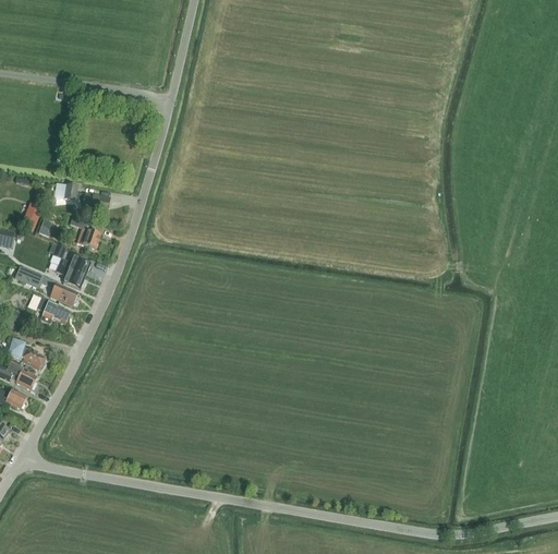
[(67,182),(64,196),(74,199),(74,201),(74,203),(76,205),(77,207),(80,208),(82,209),(106,214),(109,195),(85,192),(76,191),(77,184),(67,182)]
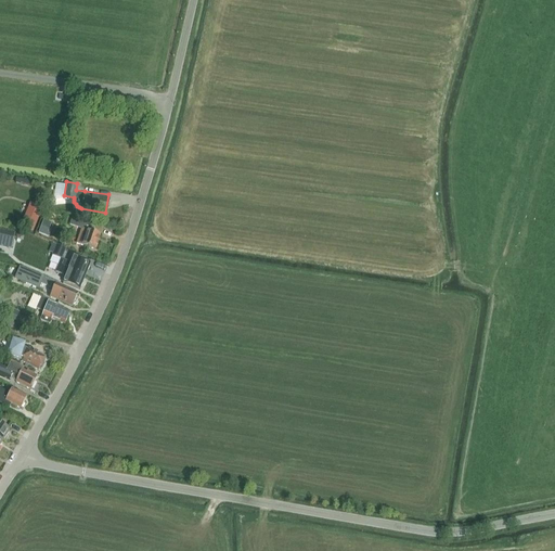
[(42,205),(29,200),(20,225),(33,229),(42,205)]
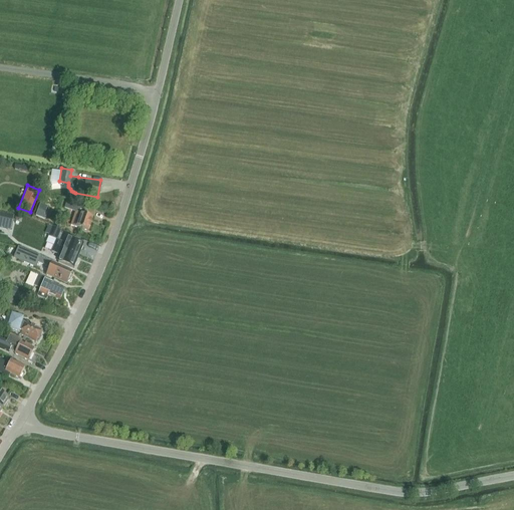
[(92,214),(81,210),(83,204),(66,198),(64,205),(75,208),(70,222),(87,228),(92,214)]
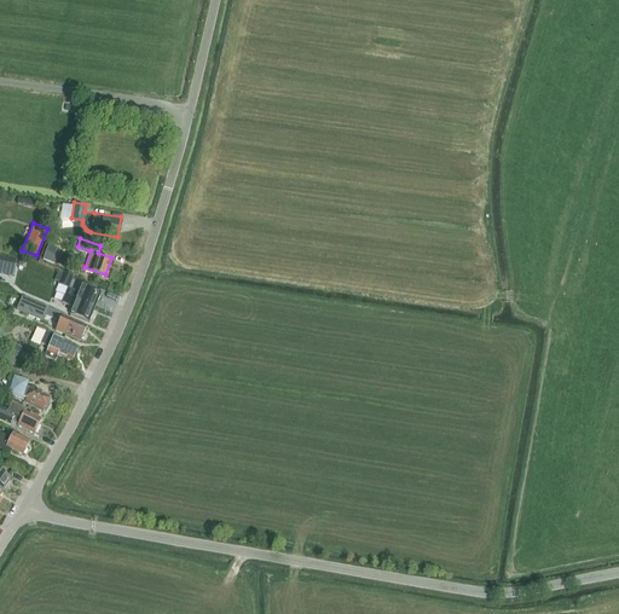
[(47,243),(42,258),(53,262),(56,255),(53,255),(57,245),(47,243)]
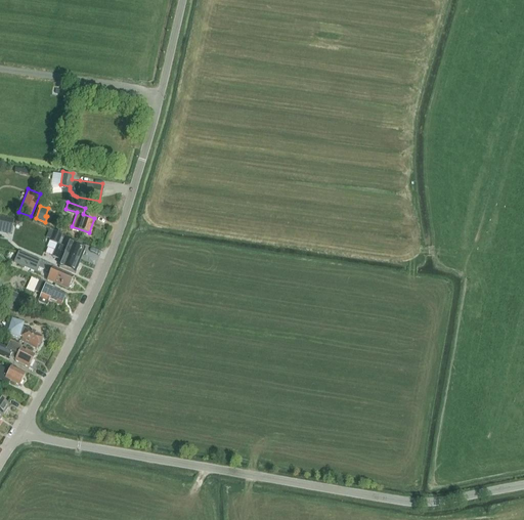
[(13,216),(0,212),(0,227),(10,230),(13,216)]
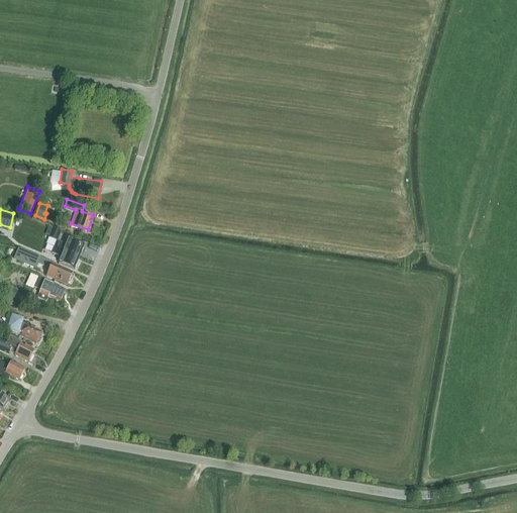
[(48,223),(45,231),(48,233),(48,234),(57,237),(58,238),(62,228),(48,223)]
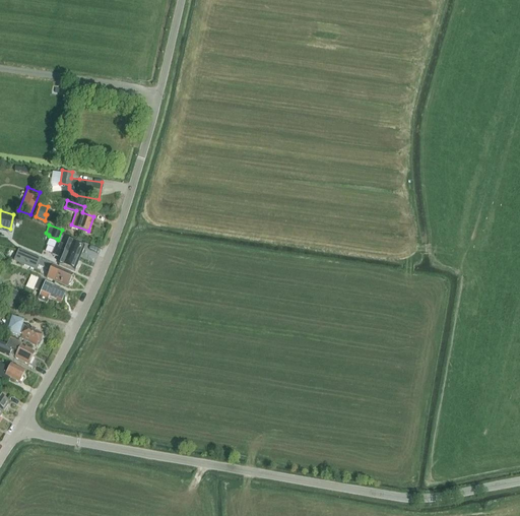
[(57,239),(54,245),(78,255),(83,243),(69,237),(65,247),(63,246),(64,244),(62,243),(62,242),(58,240),(57,239)]
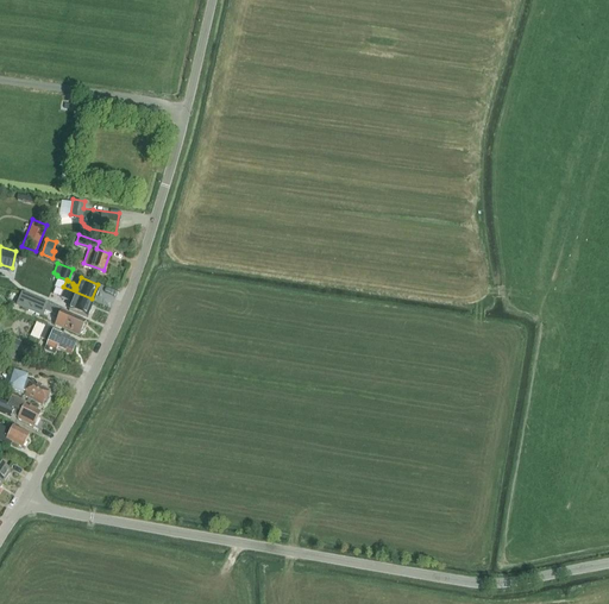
[(92,299),(63,287),(61,294),(68,297),(68,295),(70,296),(71,294),(74,294),(69,306),(86,313),(92,299)]
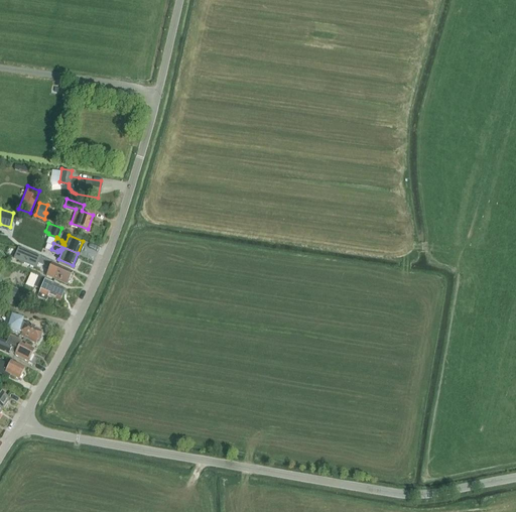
[(17,245),(13,256),(36,266),(38,261),(50,266),(47,272),(53,275),(68,281),(73,270),(55,263),(56,261),(49,257),(48,258),(17,245)]
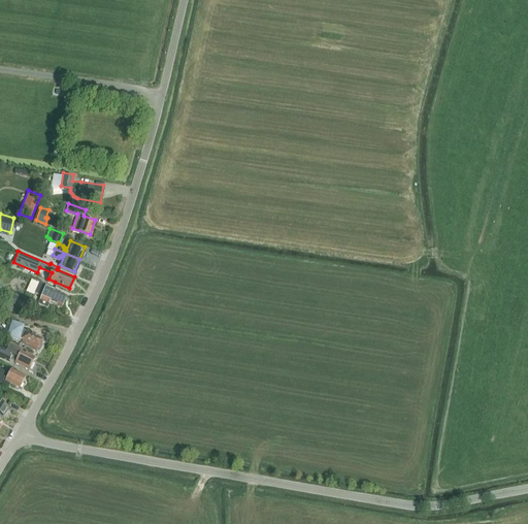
[(30,280),(31,284),(29,290),(36,293),(37,291),(41,293),(38,300),(47,304),(50,300),(61,305),(66,294),(54,288),(55,286),(32,276),(30,280)]
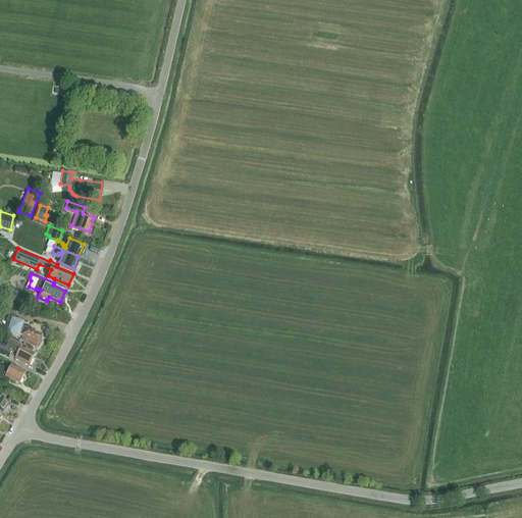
[(6,285),(2,294),(13,299),(15,293),(10,290),(11,288),(6,285)]
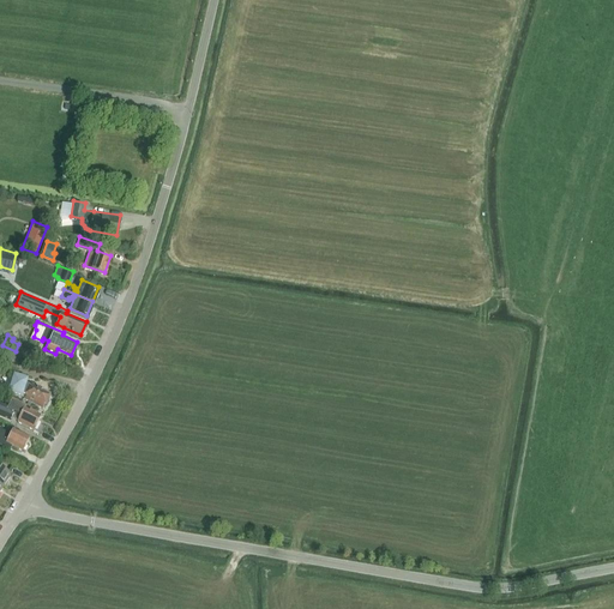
[(24,396),(42,405),(49,391),(31,381),(30,384),(25,381),(28,377),(13,372),(8,389),(22,393),(24,395),(24,396)]
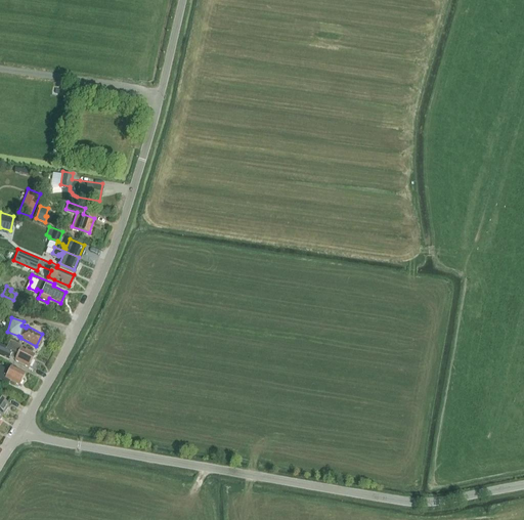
[(0,339),(0,350),(9,355),(11,350),(17,352),(14,357),(29,364),(35,352),(20,345),(22,344),(10,338),(7,343),(0,339)]
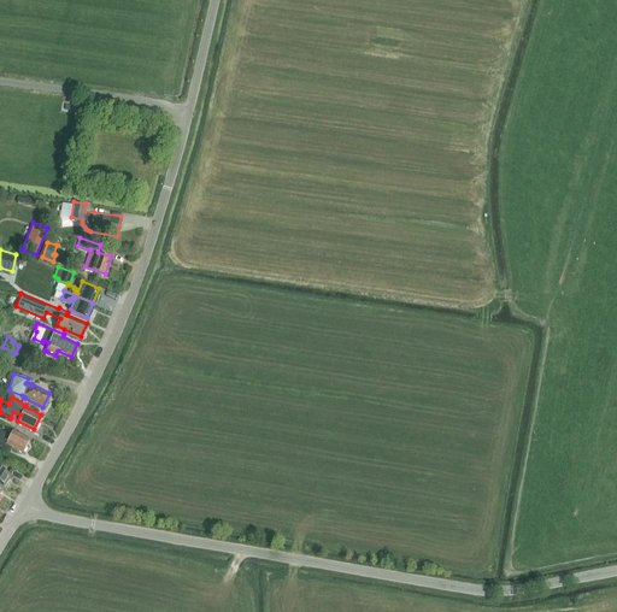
[(0,443),(11,447),(12,443),(23,449),(30,436),(13,427),(7,424),(5,429),(0,428),(0,443)]
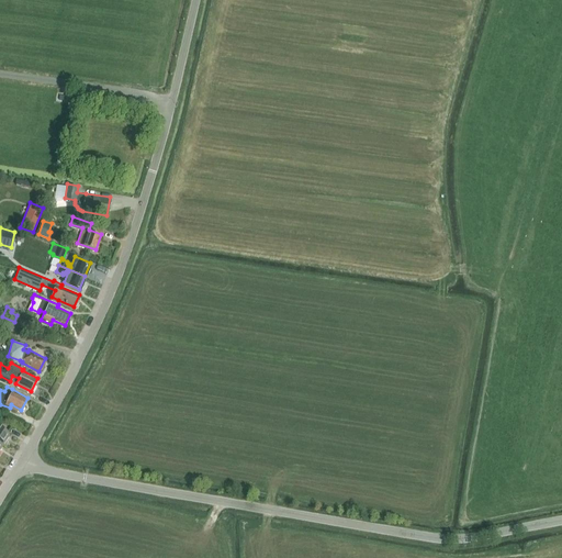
[(0,441),(2,443),(10,432),(0,424),(0,441)]
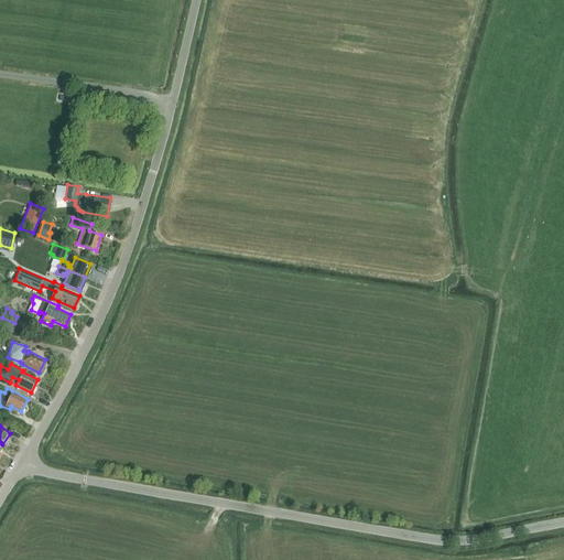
All buildings are outlined.
